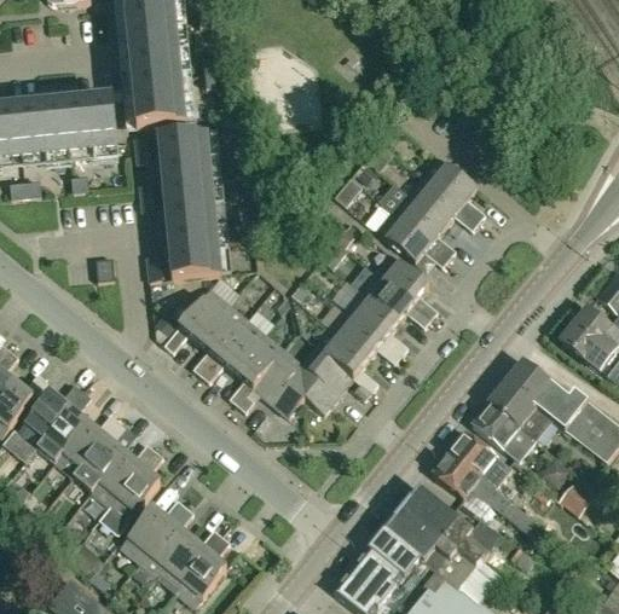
[(185,126),(172,0),(121,0),(134,131),(185,126)]
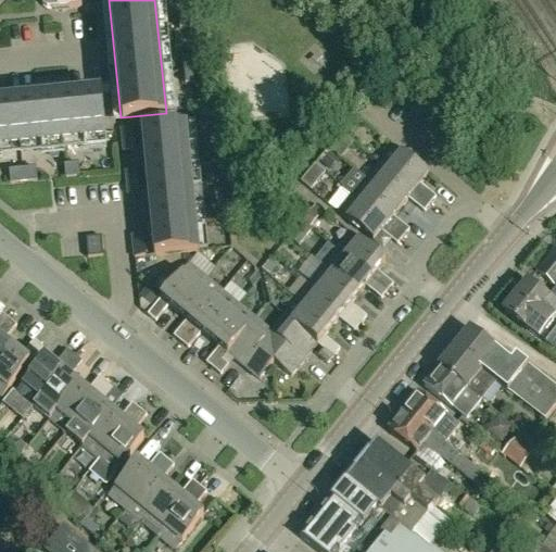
[(192,25),(191,23),(191,11),(178,12),(179,26),(192,25)]
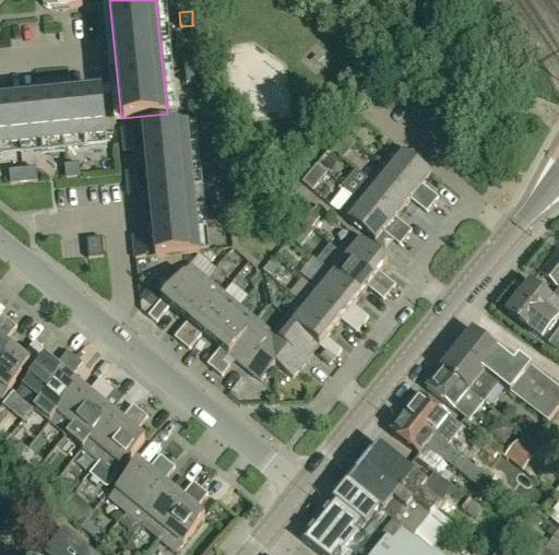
[(186,81),(199,80),(195,54),(183,55),(186,81)]
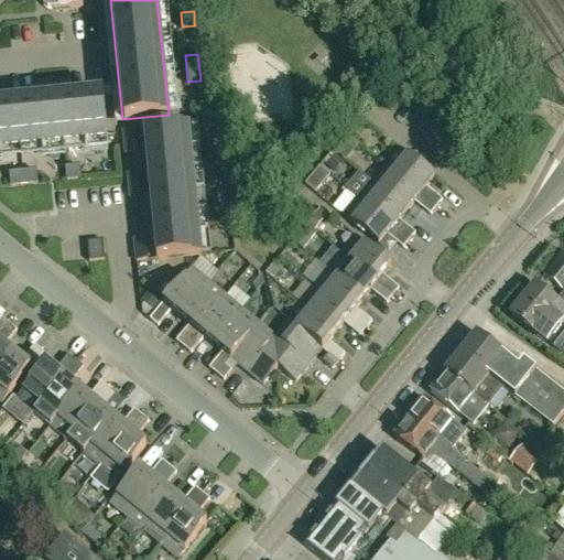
[(71,86),(69,74),(34,77),(35,89),(71,86)]
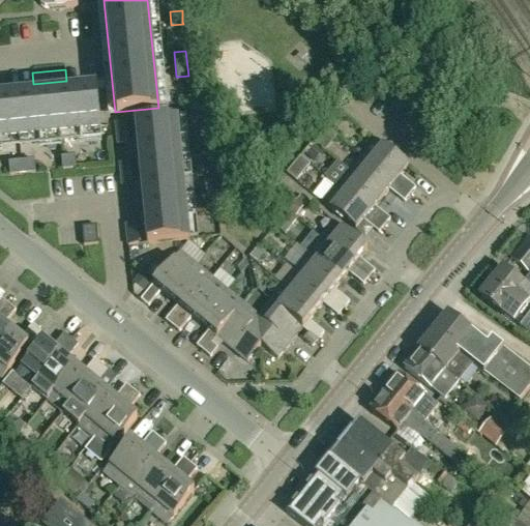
[(95,88),(67,90),(35,93),(0,96),(0,139),(99,130),(98,122),(95,88)]
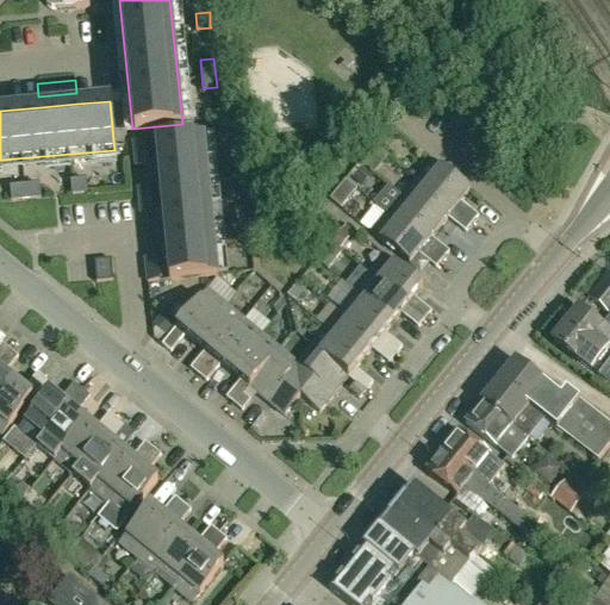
[(218,270),(205,130),(155,135),(168,275),(218,270)]
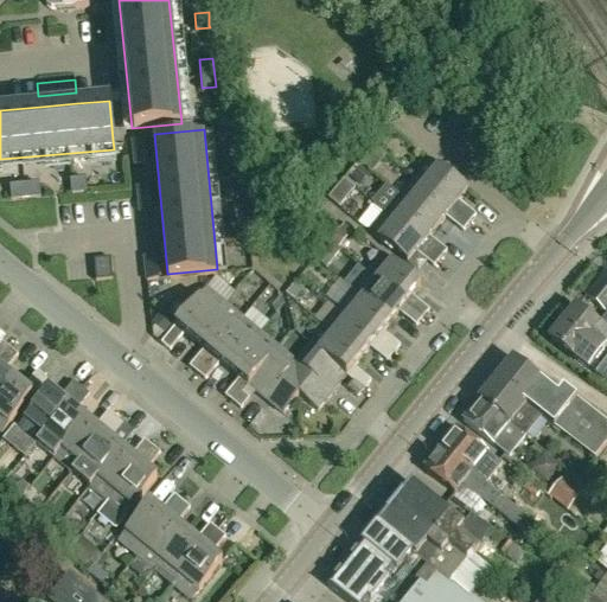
[(133,160),(147,159),(145,135),(132,136),(133,160)]
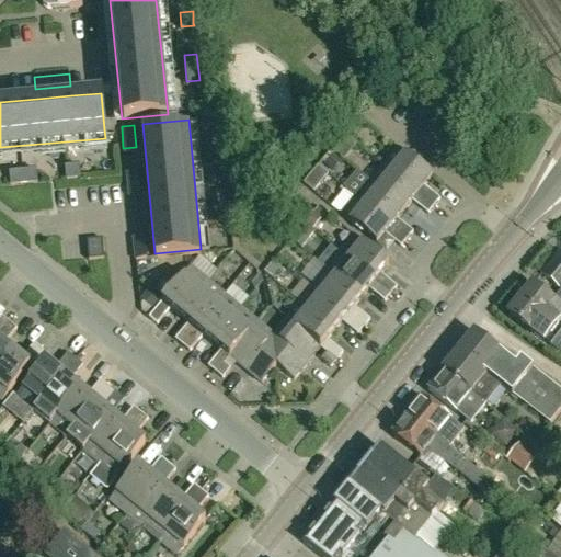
[(382,160),(433,202),(439,194),(424,181),(432,172),(397,143),(382,160)]
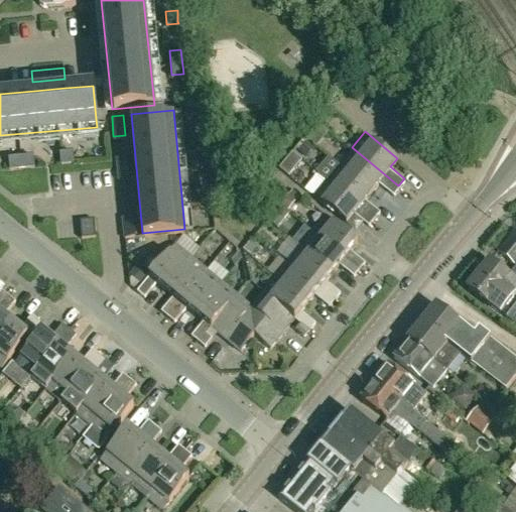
[(197,148),(208,147),(207,134),(196,135),(197,148)]
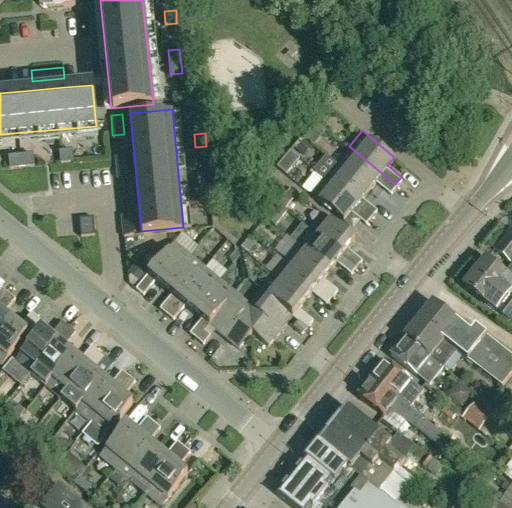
[(395,184),(349,146),(336,161),(368,188),(376,179),(390,191),(395,184)]
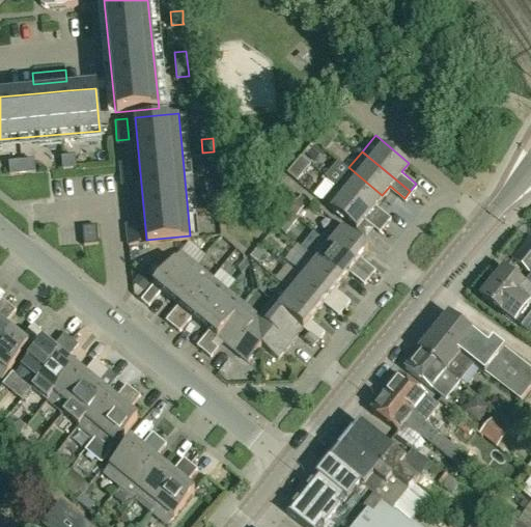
[(60,156),(61,167),(76,166),(75,155),(60,156)]
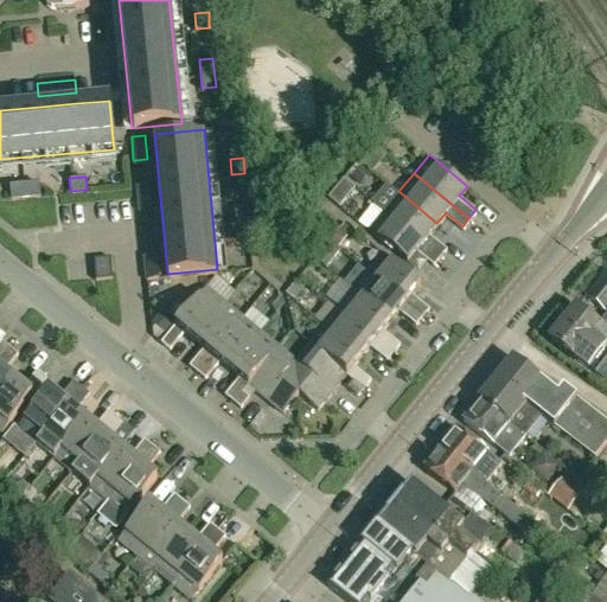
[(339,204),(355,185),(343,177),(328,194),(339,204)]
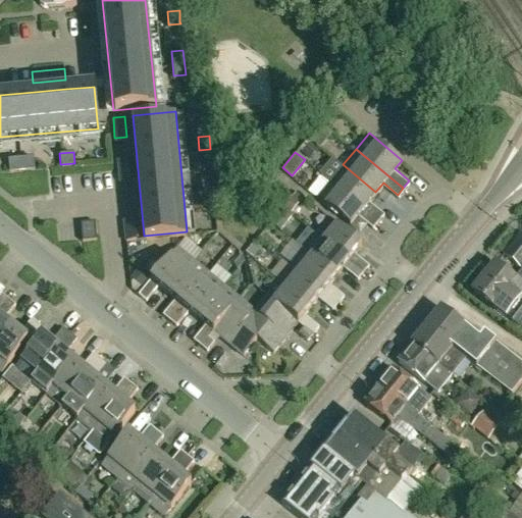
[(8,157),(10,168),(35,166),(34,154),(8,157)]
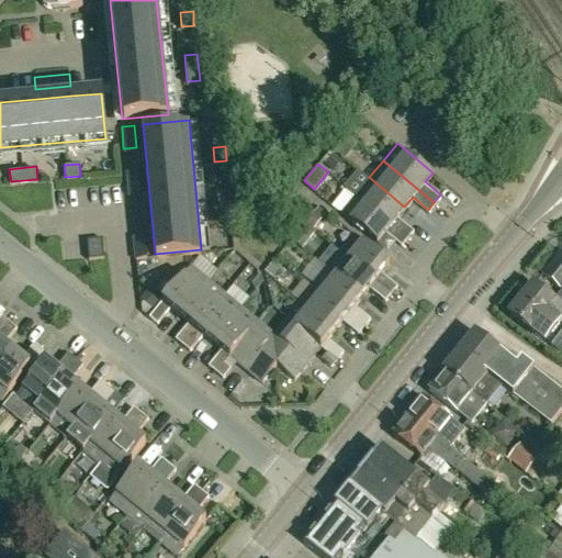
[(141,190),(138,168),(126,169),(127,191),(141,190)]
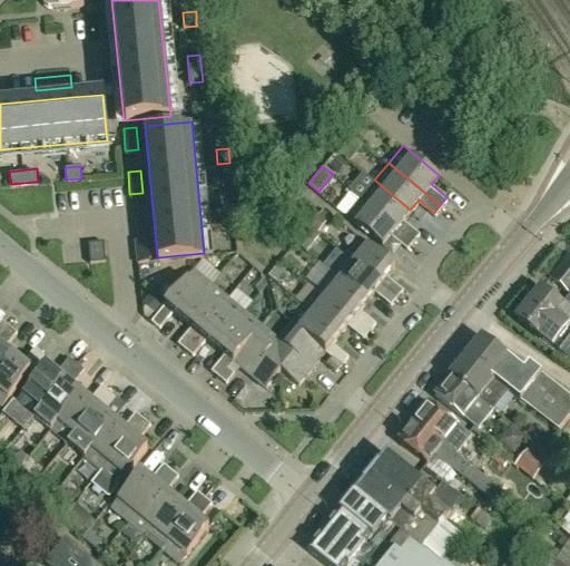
[(410,210),(374,179),(361,196),(413,238),(419,232),(402,218),(410,210)]
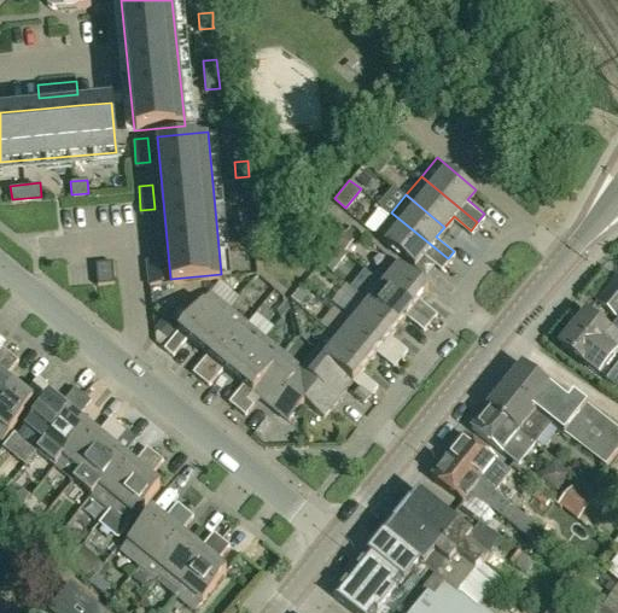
[(448,258),(391,212),(374,232),(414,264),(424,252),(441,267),(448,258)]
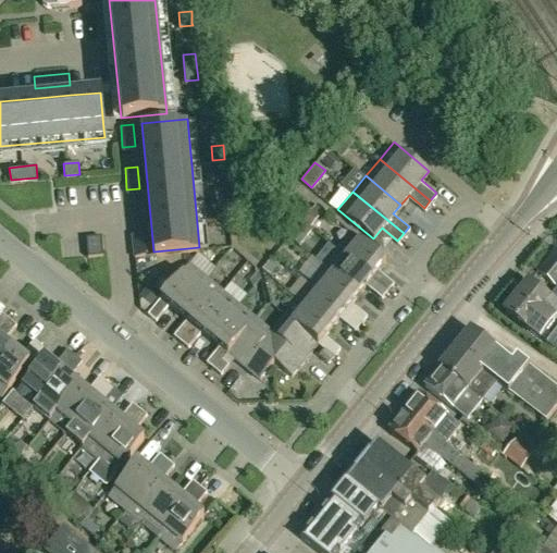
[(291,235),(299,243),(311,228),(301,220),(291,235)]
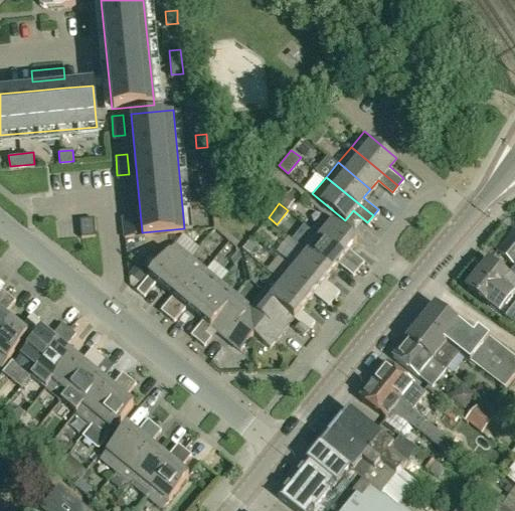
[(324,211),(311,227),(358,267),(364,260),(349,247),(356,237),(324,211)]
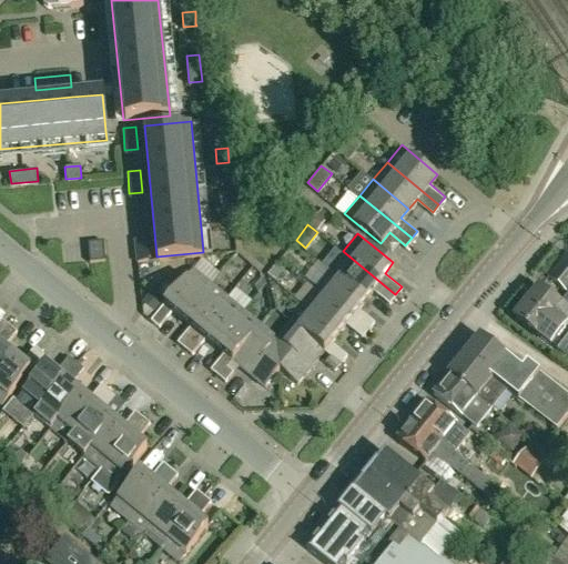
[(133,237),(135,259),(149,258),(146,234),(133,237)]
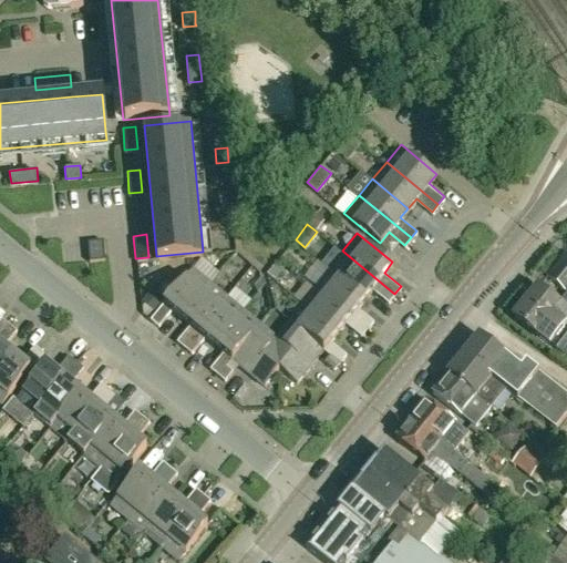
[(104,257),(103,238),(88,239),(90,258),(104,257)]
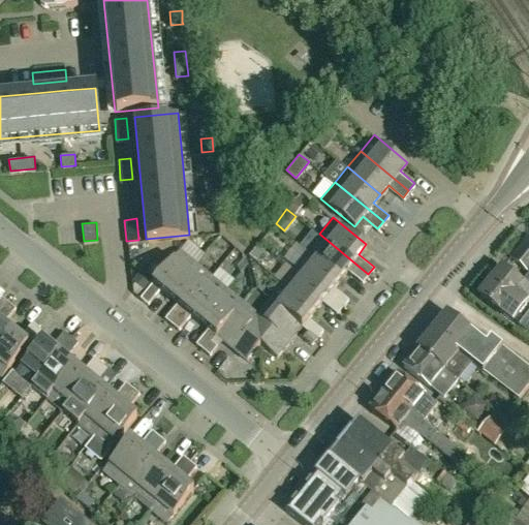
[(528,233),(512,254),(528,267),(528,233)]
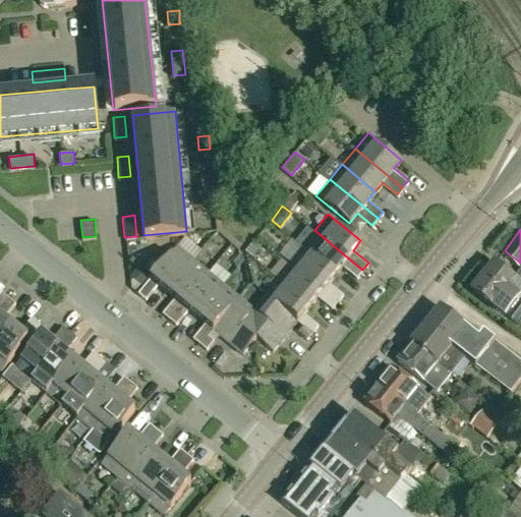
[(314,230),(302,245),(335,272),(341,264),(357,277),(362,270),(314,230)]
